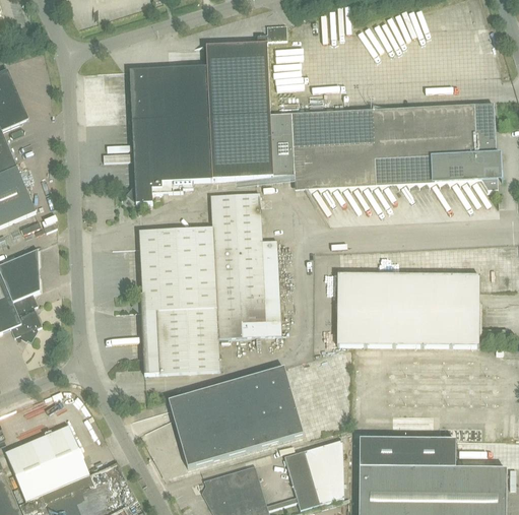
[(151,194),(182,193),(182,189),(192,189),(192,182),(272,178),(272,175),(294,173),(294,183),(477,175),(487,190),(497,189),(493,103),(269,113),(265,42),(266,42),(266,39),(285,38),(285,23),(266,24),(266,31),(261,33),(262,35),(256,35),(256,42),(204,45),(205,65),(128,69),(134,187),(131,187),(126,192),(133,201),(135,201),(135,204),(151,204),(151,194)]
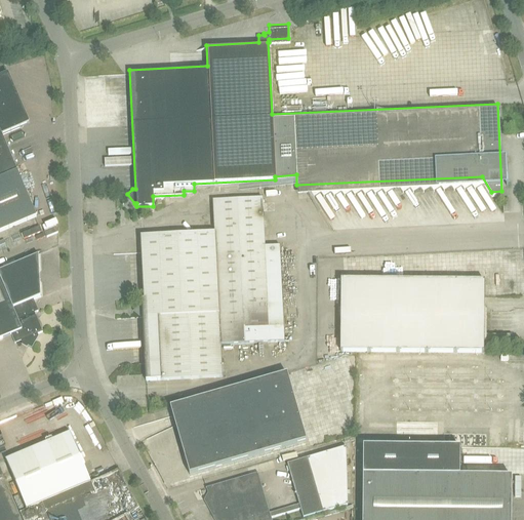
[(21,120),(23,114),(25,113),(6,69),(0,72),(0,227),(35,212),(1,131),(22,122),(21,120)]
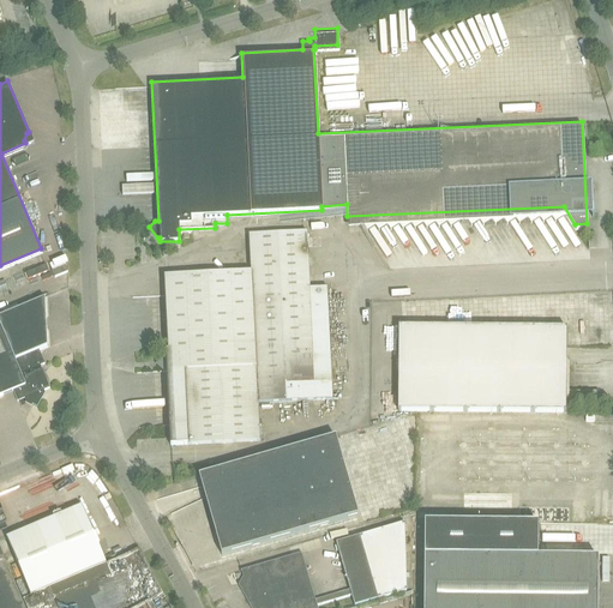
[(169,440),(258,435),(257,398),(314,395),(306,227),(248,230),(250,268),(164,271),(168,345),(164,345),(164,350),(163,350),(156,359),(162,365),(166,365),(169,440)]
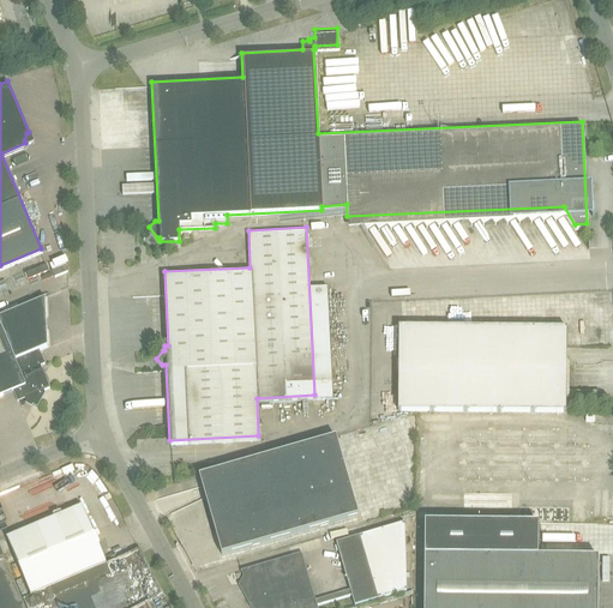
[(17,396),(24,393),(24,396),(36,402),(44,387),(43,385),(49,383),(40,360),(43,359),(37,344),(47,341),(43,292),(0,311),(0,390),(12,385),(17,396)]
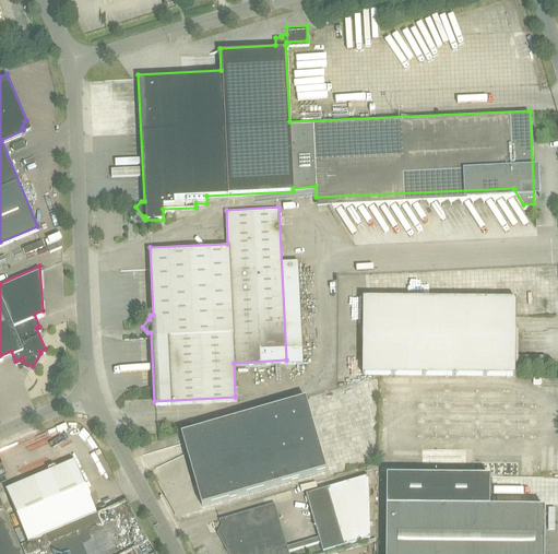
[(361,293),(361,369),(513,370),(514,294),(361,293)]
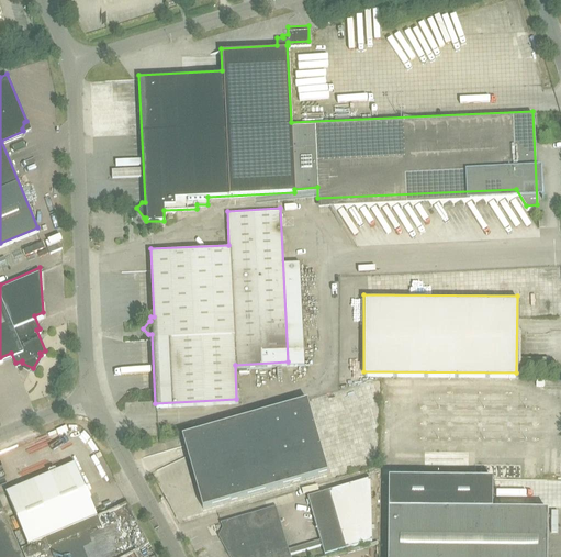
[(181,432),(202,503),(326,467),(305,396),(181,432)]
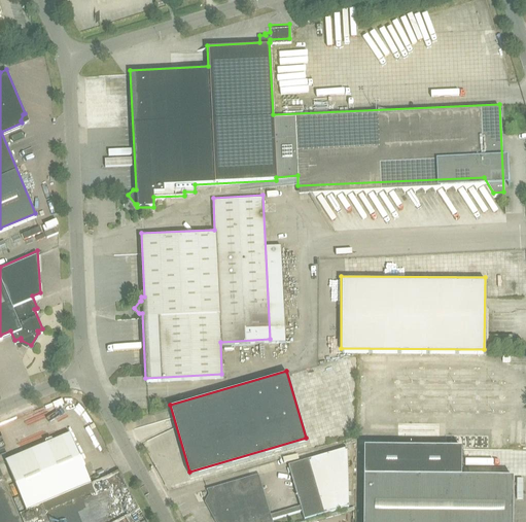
[(26,507),(91,480),(78,451),(79,451),(70,427),(33,443),(34,445),(5,457),(26,507)]
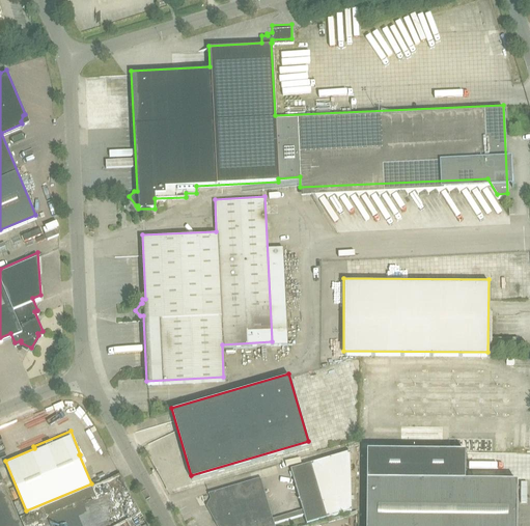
[(326,514),(310,460),(289,465),(302,505),(272,515),(259,473),(206,489),(207,490),(212,489),(213,494),(208,501),(216,504),(213,511),(223,518),(221,522),(228,525),(227,525),(275,525),(273,520),(303,510),(306,520),(326,514)]
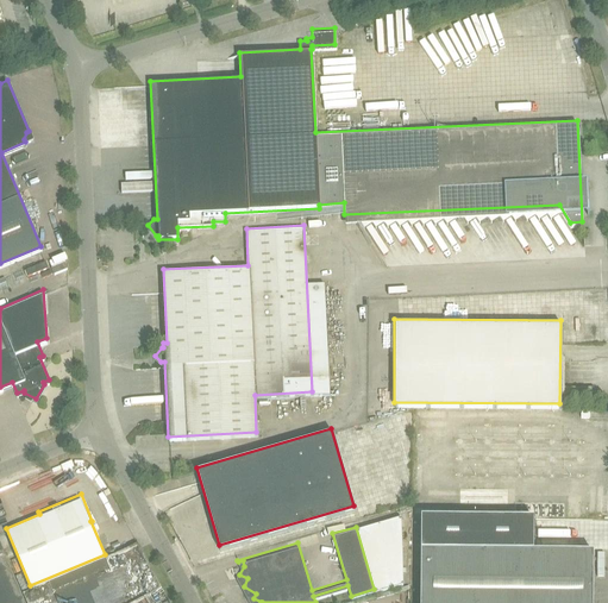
[(591,602),(593,547),(420,546),(419,602),(591,602)]
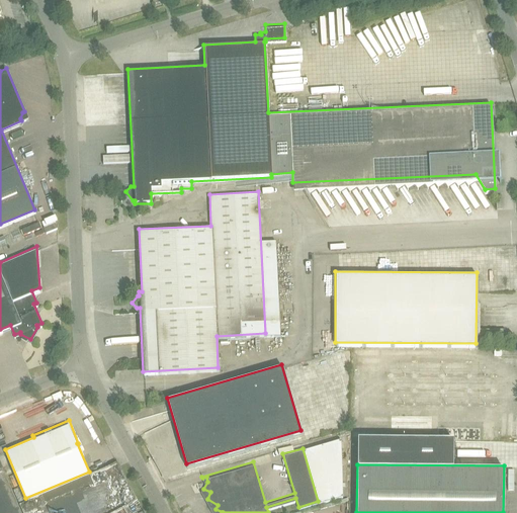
[(133,512),(128,501),(101,511),(101,512),(133,512)]
